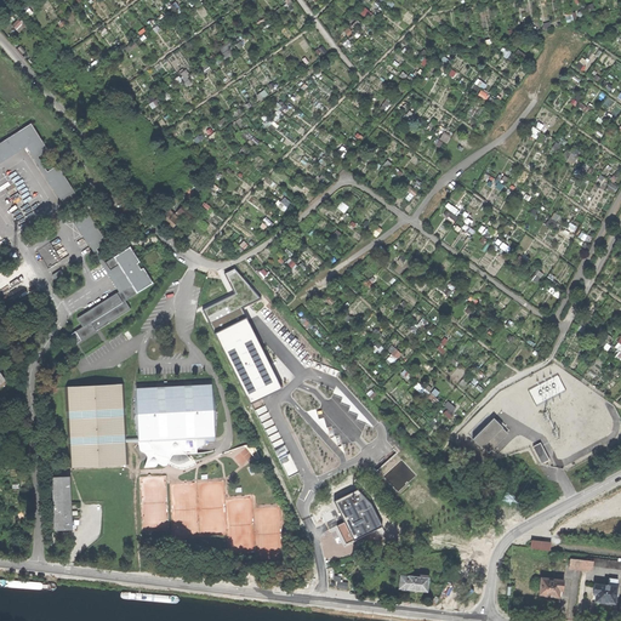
[(368,17),(372,12),(368,7),(363,12),(368,17)]
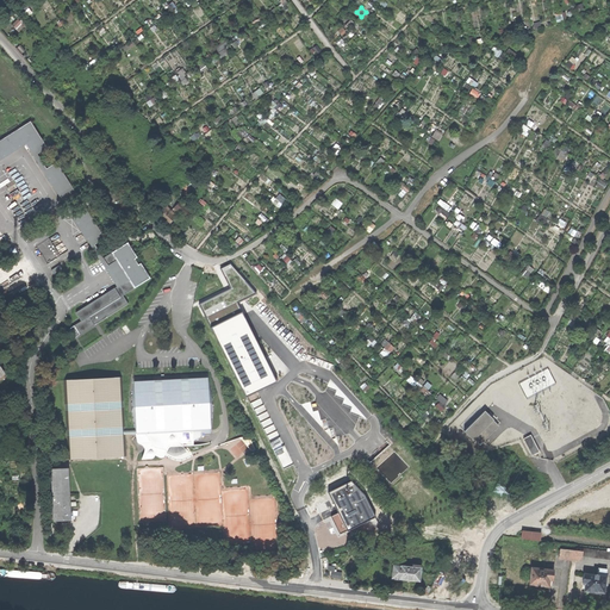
[(570,19),(567,11),(556,13),(559,22),(570,19)]
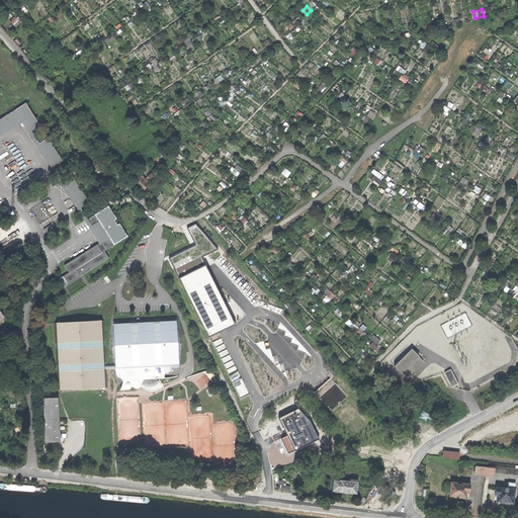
[(17,26),(23,23),(19,17),(13,21),(17,26)]
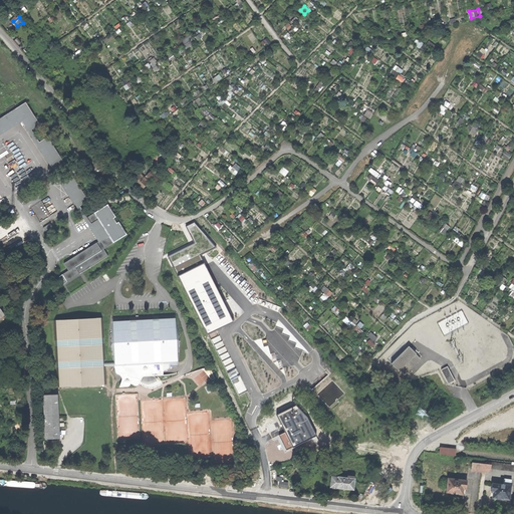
[(415,43),(422,47),(425,42),(418,38),(415,43)]
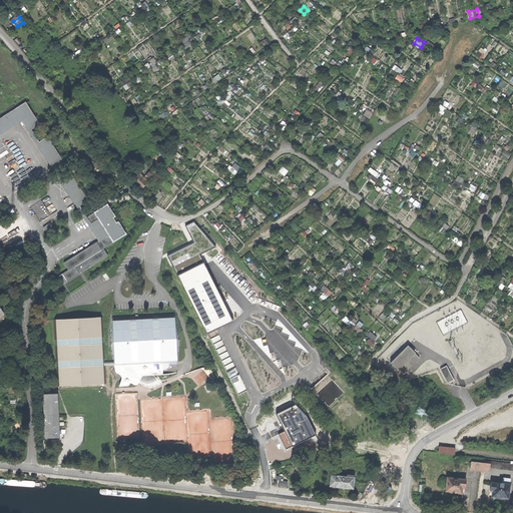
[(130,82),(125,85),(128,90),(133,87),(130,82)]
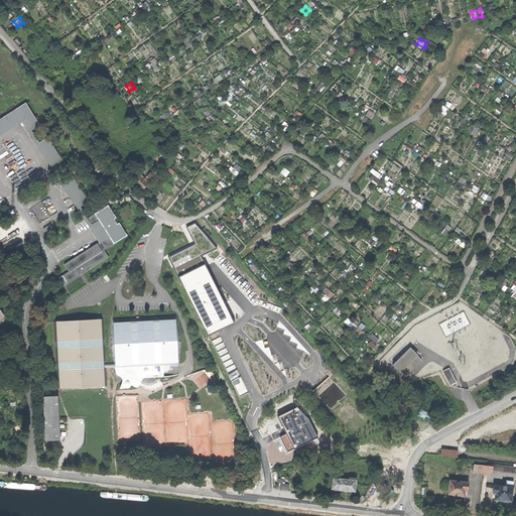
[(317,89),(320,92),(327,86),(323,83),(317,89)]
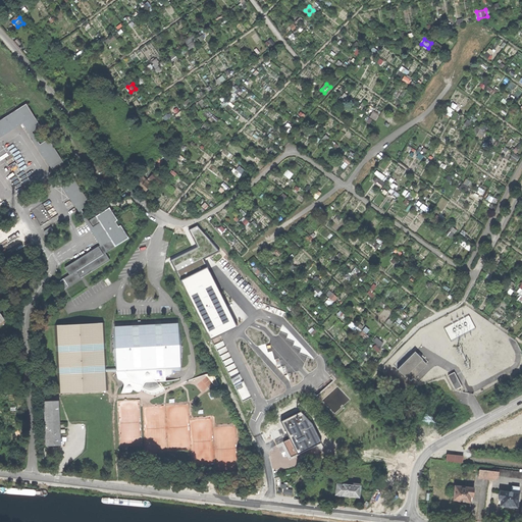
[(27,104),(0,120),(0,138),(22,124),(102,245),(107,253),(129,238),(122,225),(120,227),(116,221),(118,220),(110,208),(90,220),(83,209),(91,204),(49,140),(41,145),(33,132),(41,126),(27,104)]
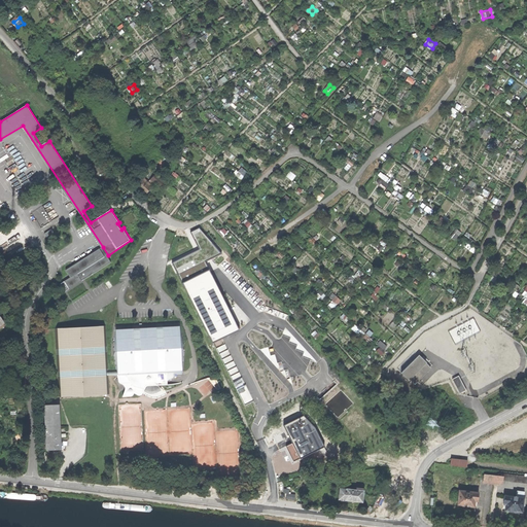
[(375,118),(381,121),(384,115),(378,112),(375,118)]
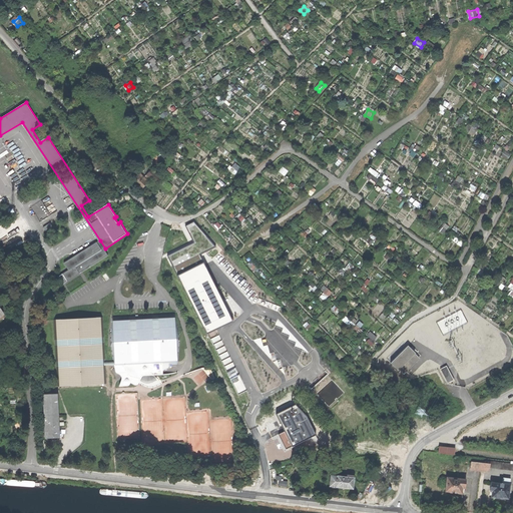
[(475,123),(469,133),(475,136),(481,126),(475,123)]
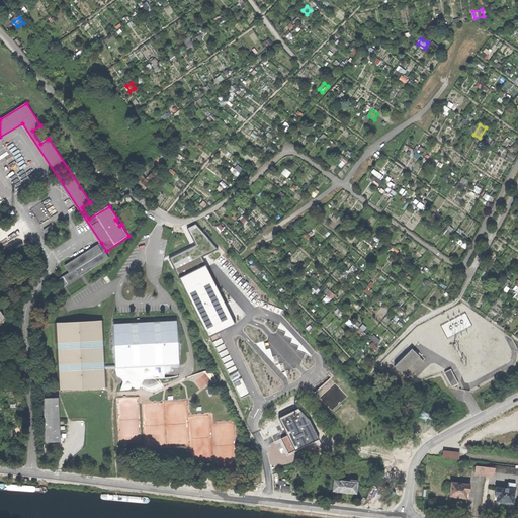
[(511,152),(508,158),(514,161),(517,155),(511,152)]
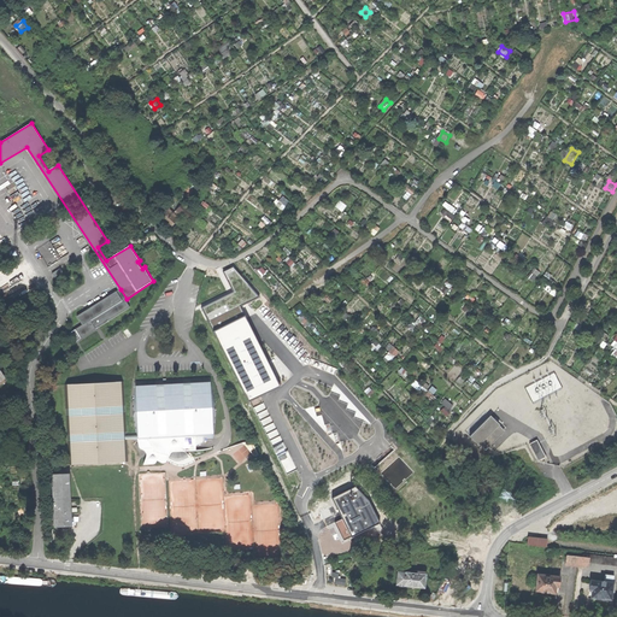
[(275,203),(285,210),(292,201),(285,195),(281,200),(278,199),(275,203)]
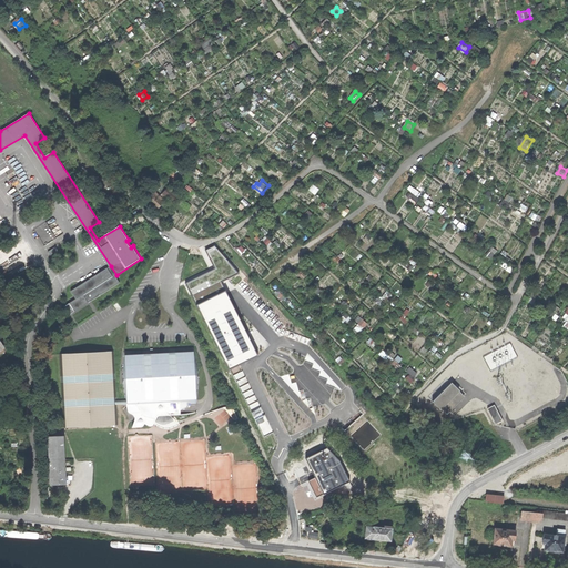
[(315,184),(311,190),(317,194),(321,189),(315,184)]
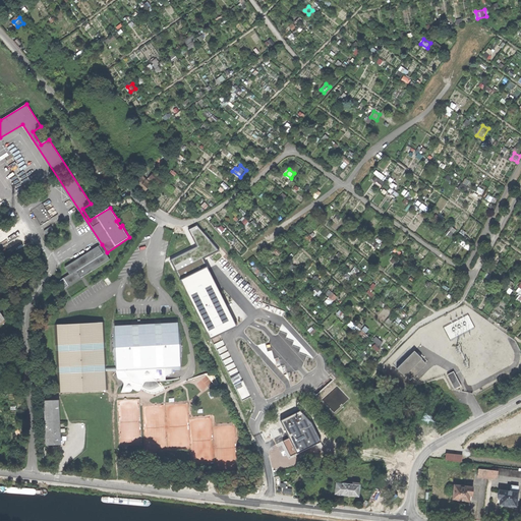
[(377,176),(374,180),(383,184),(385,180),(377,176)]
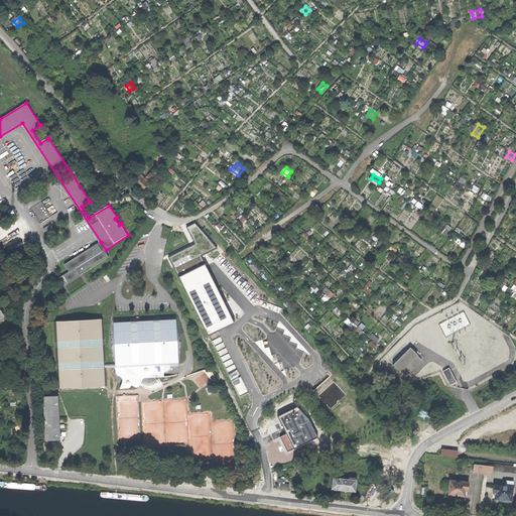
[(462,176),(456,186),(461,189),(468,179),(462,176)]
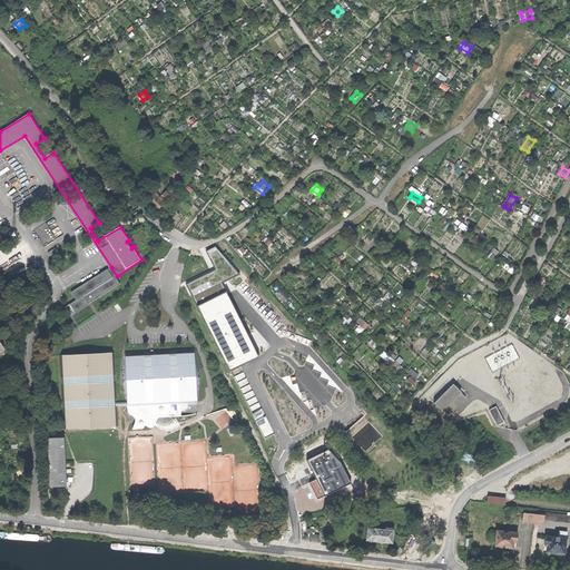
[(346,216),(353,213),(349,207),(343,210),(346,216)]
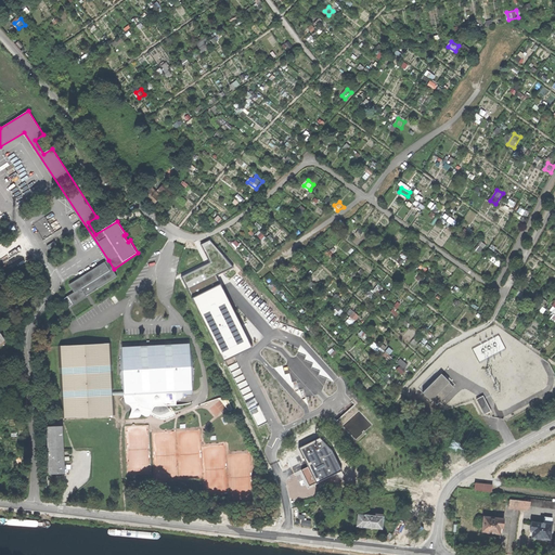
[(124,218),(127,222),(138,215),(141,213),(138,209),(133,204),(120,214),(124,218)]
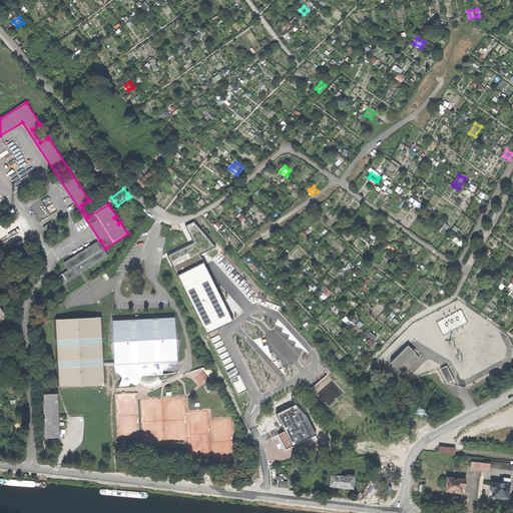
[(397,198),(402,201),(408,192),(404,189),(397,198)]
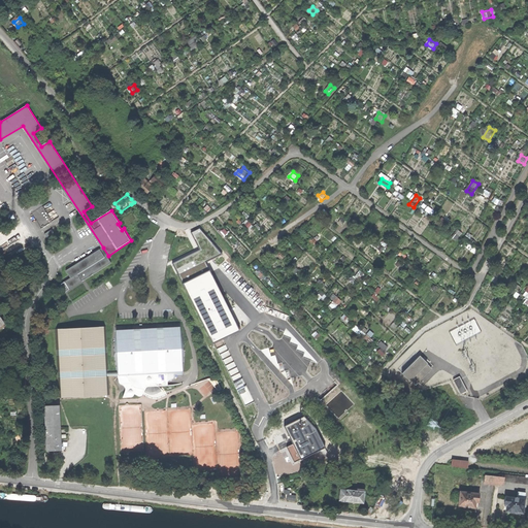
[(493,201),(502,206),(505,202),(496,197),(493,201)]
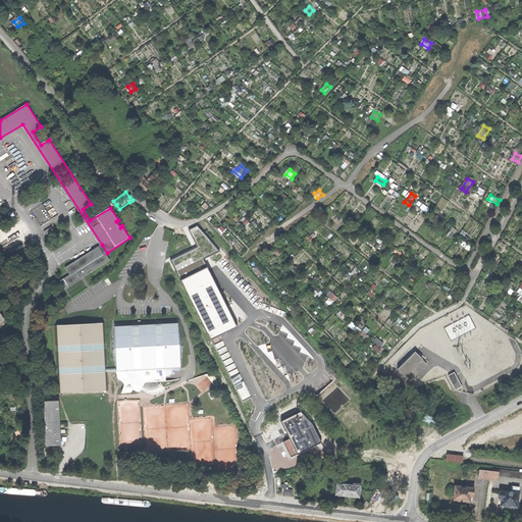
[(485,199),(483,203),(491,208),(494,203),(485,199)]
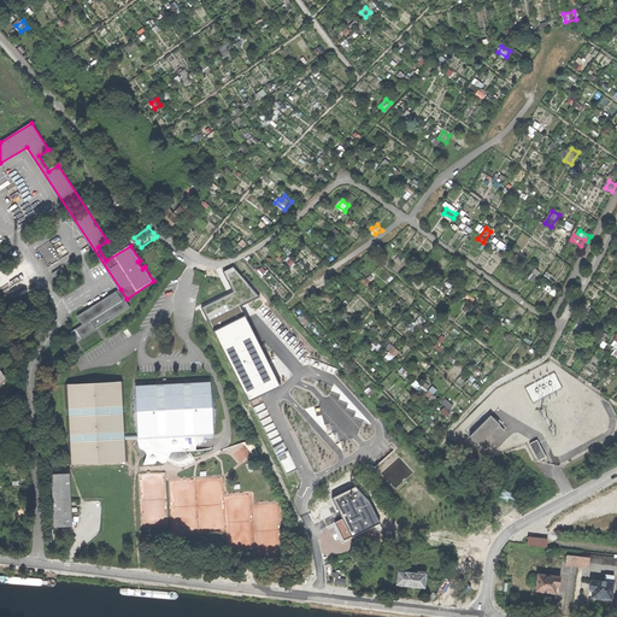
[(506,251),(510,246),(501,240),(498,245),(506,251)]
